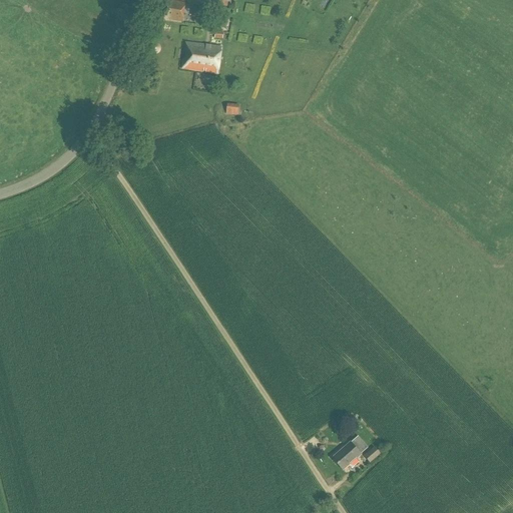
[(182,23),(184,3),(166,0),(164,20),(182,23)]
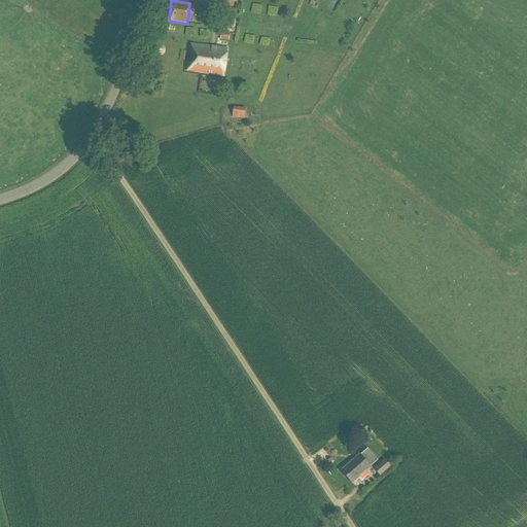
[(223,75),(226,48),(190,43),(187,70),(223,75)]
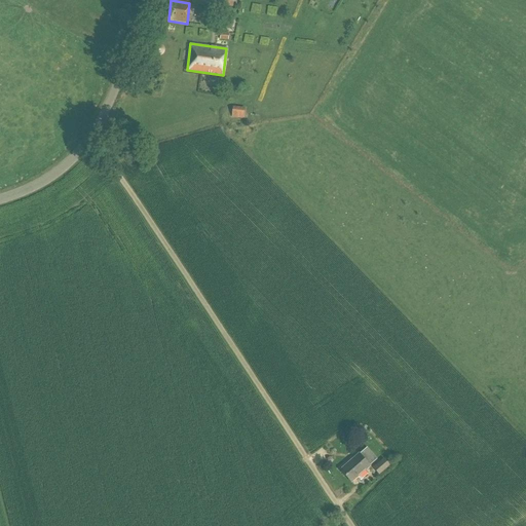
[(232,117),(245,118),(246,108),(233,106),(232,117)]
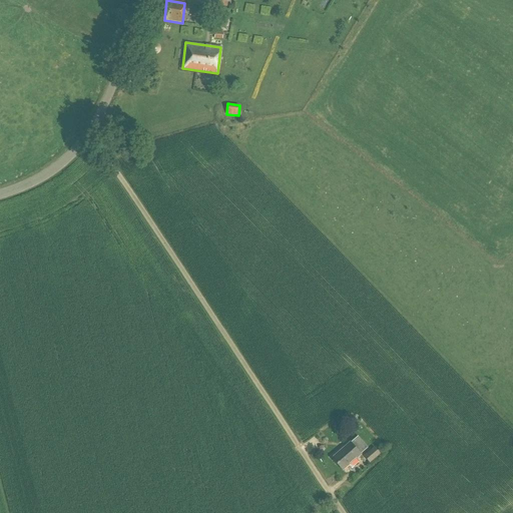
[(350,443),(332,458),(343,471),(361,455),(368,448),(358,437),(351,443),(350,443)]
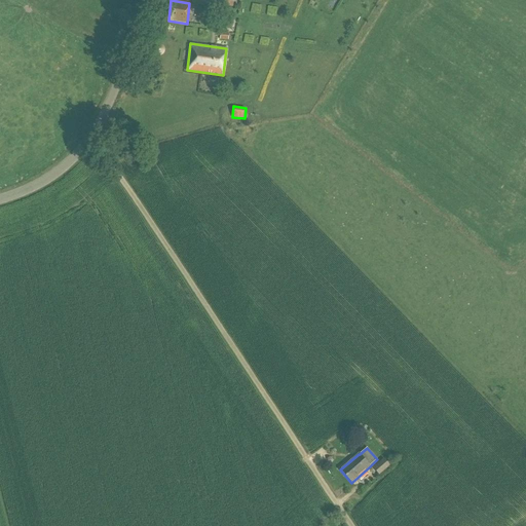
[(379,475),(390,465),(384,459),(373,467),(379,475)]
